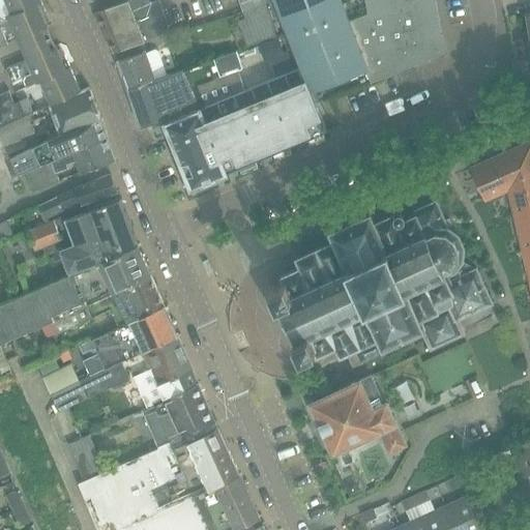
[(8,16),(41,1),(40,0),(5,0),(12,13),(8,16)]
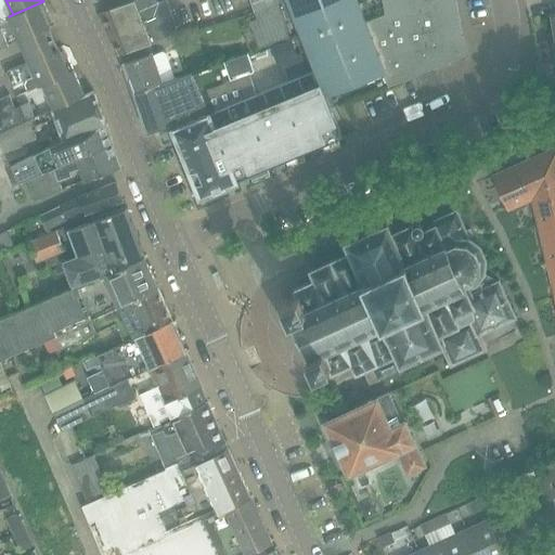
[(136,0),(102,12),(111,33),(171,13),(167,0),(158,3),(156,0),(136,0)]
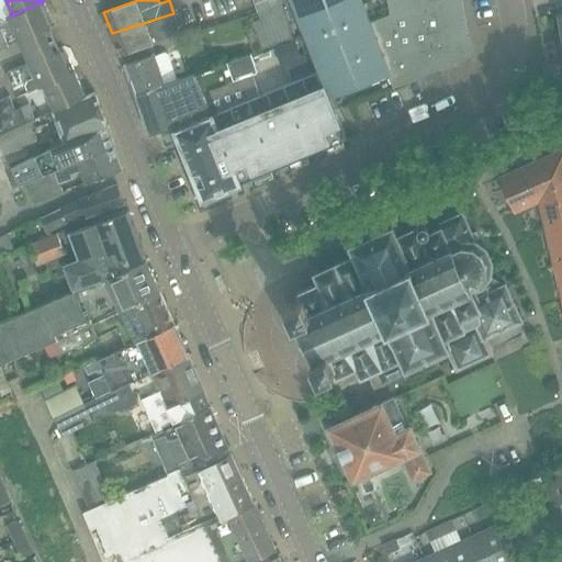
[(253,0),(258,13),(282,6),(282,4),(280,0),(253,0)]
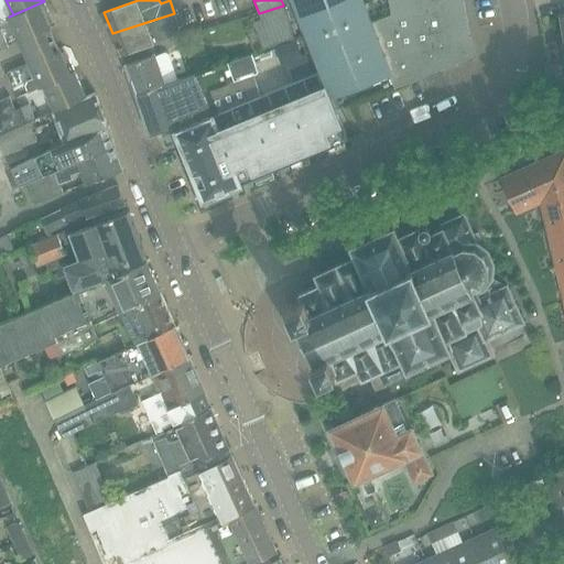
[(463,0),(290,0),(325,89),(328,88),(337,109),(353,104),(423,75),(440,68),(470,56),(473,55),(463,0)]
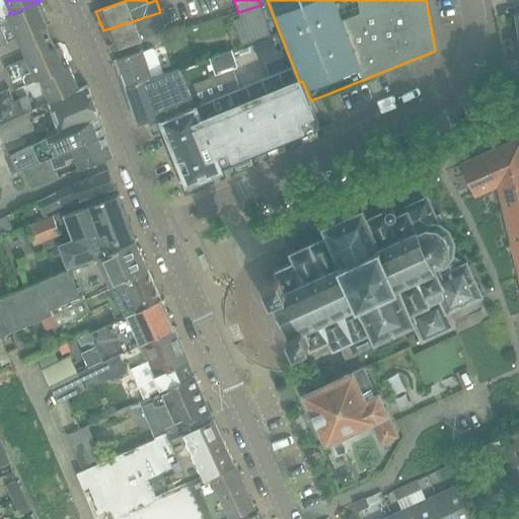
[(18,39),(22,48),(51,35),(47,25),(43,17),(47,15),(41,1),(8,15),(18,39)]
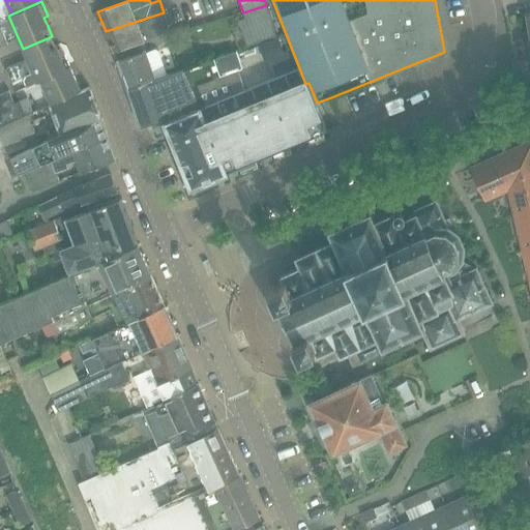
[(266,5),(243,12),(242,12),(245,20),(239,23),(249,49),(278,37),(266,5)]
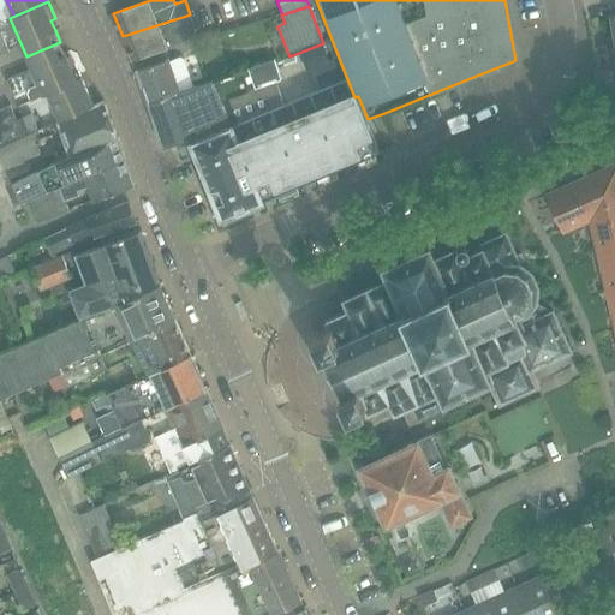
[(198,37),(190,15),(123,36),(132,60),(135,59),(198,37)]
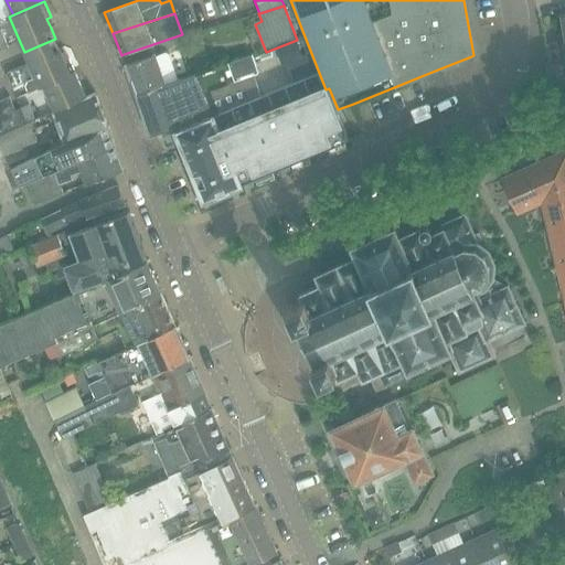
[(64,57),(60,49),(55,39),(24,52),(29,62),(40,87),(75,72),(68,56),(64,57)]
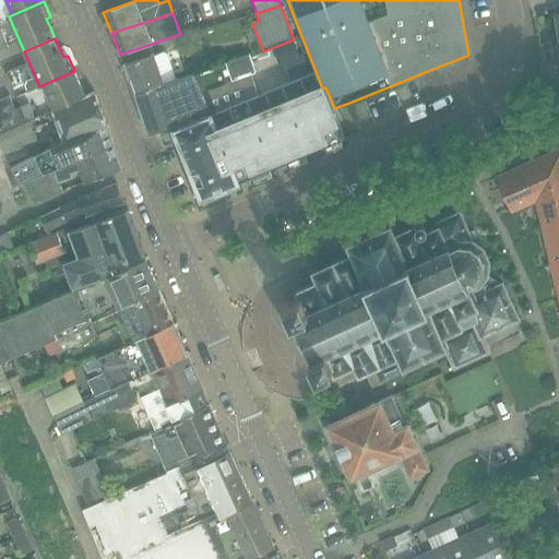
[(125,63),(135,94),(164,84),(164,85),(177,81),(167,54),(165,52),(154,57),(153,54),(125,63)]
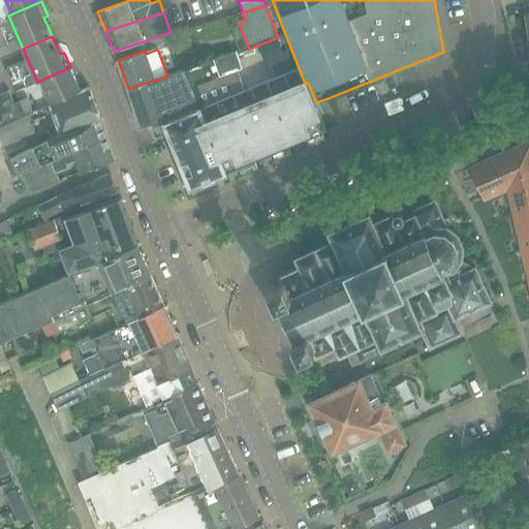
[(155,80),(128,89),(141,127),(173,114),(173,113),(196,102),(199,109),(218,101),(235,94),(244,90),(237,70),(242,69),(235,52),(167,76),(155,81),(155,80)]
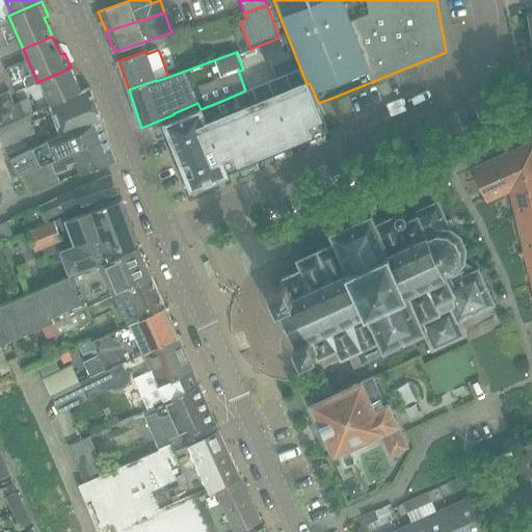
[(42,81),(52,103),(81,91),(71,68),(37,82),(38,83),(42,81)]
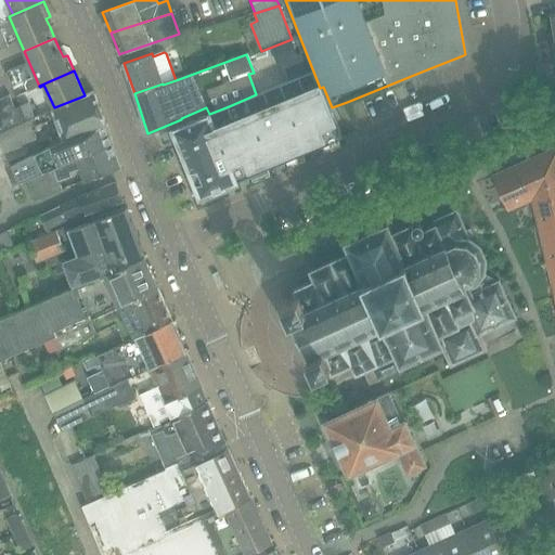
[(209,114),(172,129),(201,198),(239,182),(237,180),(245,177),(273,165),(281,162),(308,151),(315,147),(344,137),(332,107),(323,87),(320,88),(304,95),(296,79),(281,85),(288,101),(271,108),(265,91),(256,94),(246,99),(253,116),(235,123),(229,106),(209,114)]
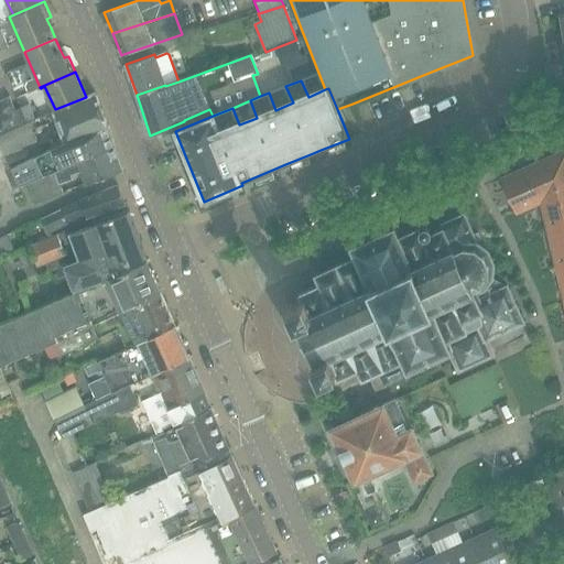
[(52,110),(63,140),(109,127),(96,93),(86,97),(55,109),(52,110)]
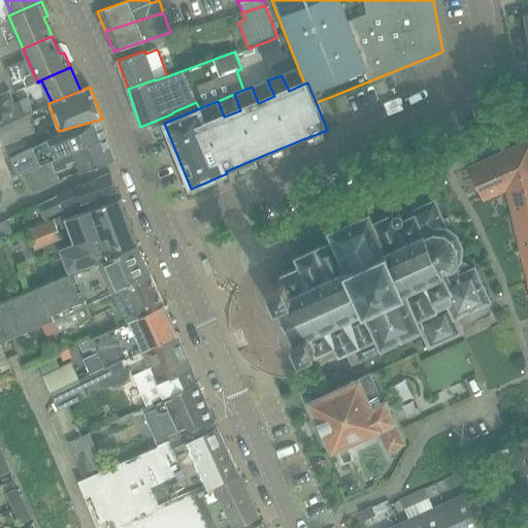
[(9,90),(0,94),(0,104),(8,122),(25,114),(20,101),(14,103),(9,90)]
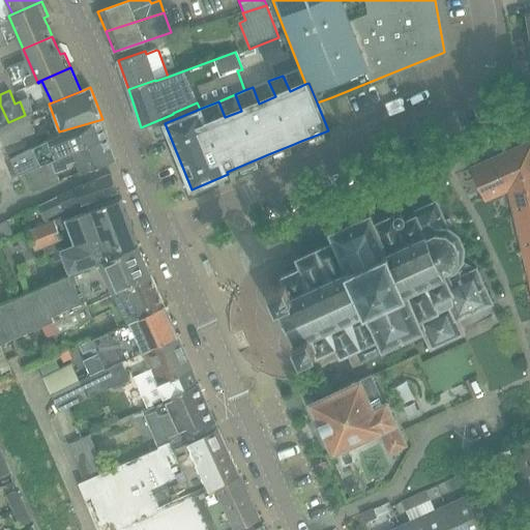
[(20,101),(25,115),(33,112),(28,97),(20,101)]
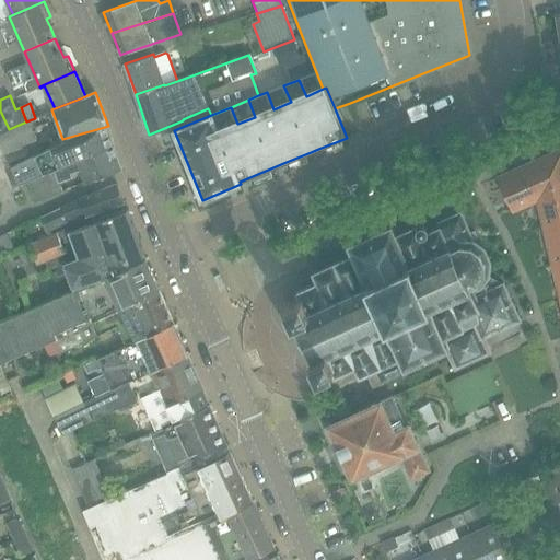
[(0,132),(0,153),(35,138),(26,121),(9,129),(0,132)]
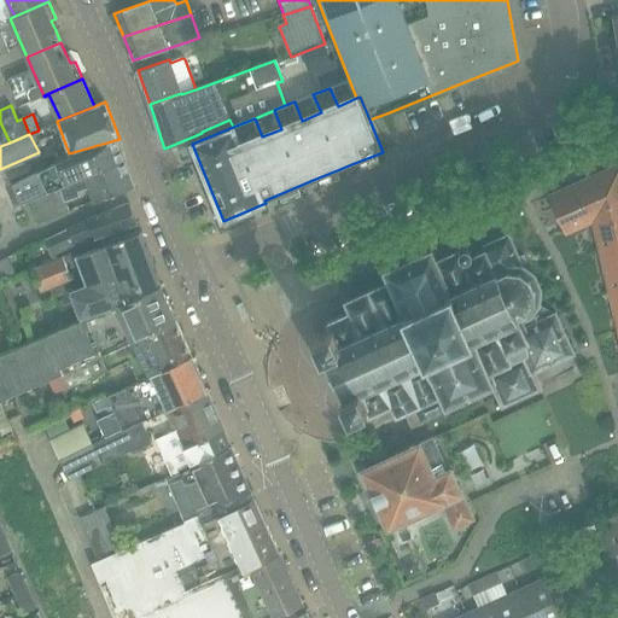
[(29,199),(40,194),(104,168),(126,159),(118,139),(69,153),(11,182),(21,203),(29,199)]
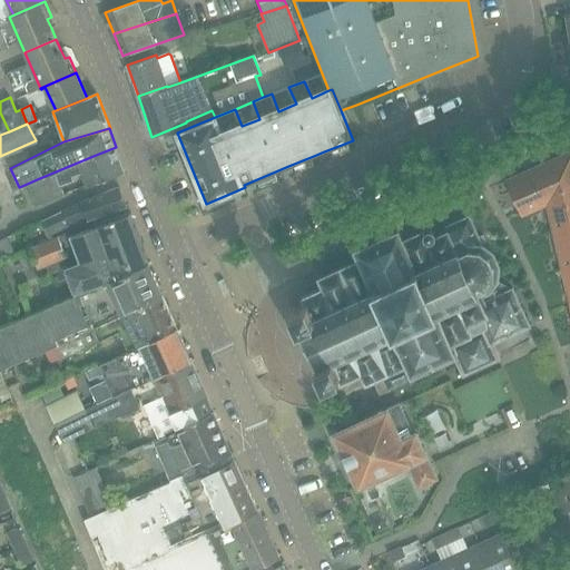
[(125,173),(116,147),(96,155),(37,179),(46,200),(56,197),(52,188),(75,180),(72,176),(82,173),(87,186),(125,173)]
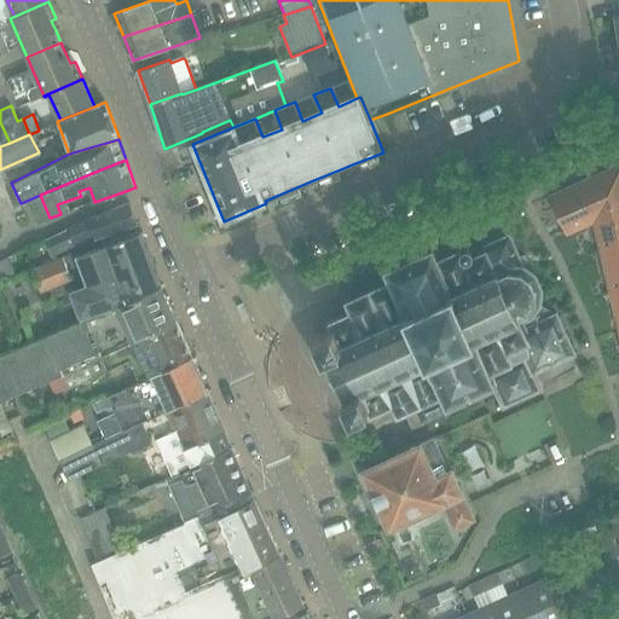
[(618,166),(590,179),(591,181),(607,217),(618,210),(618,166)]
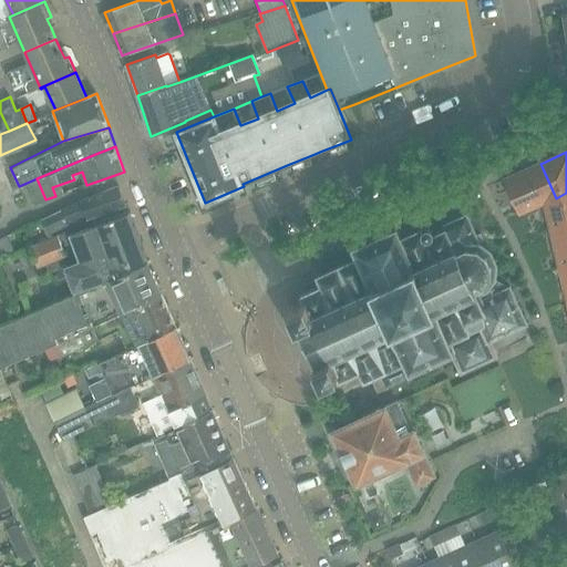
[(519,215),(546,203),(556,198),(542,166),(537,168),(536,166),(504,181),(519,215)]
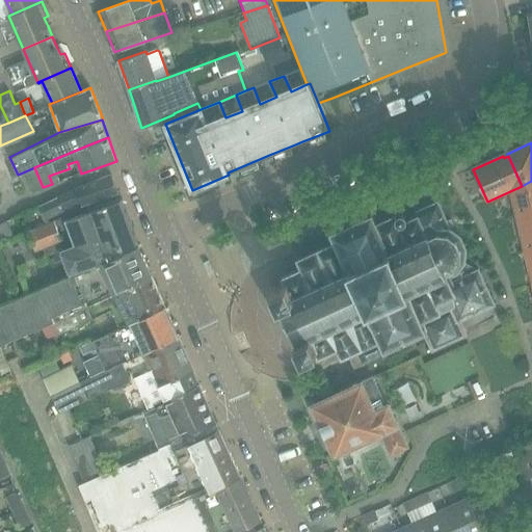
[(43,187),(34,167),(25,171),(32,190),(43,187)]
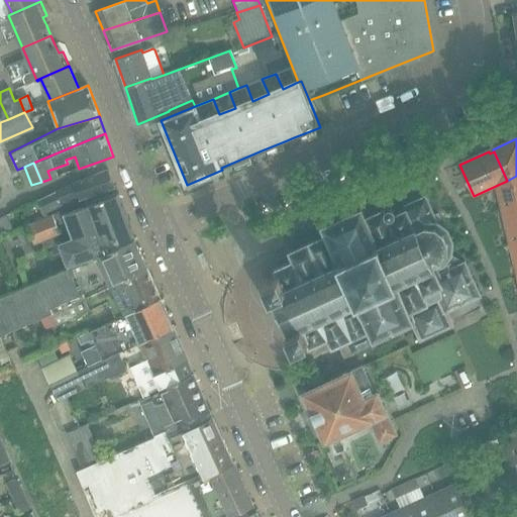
[(108,170),(89,177),(37,201),(43,214),(62,205),(61,202),(77,195),(79,200),(115,187),(108,170)]
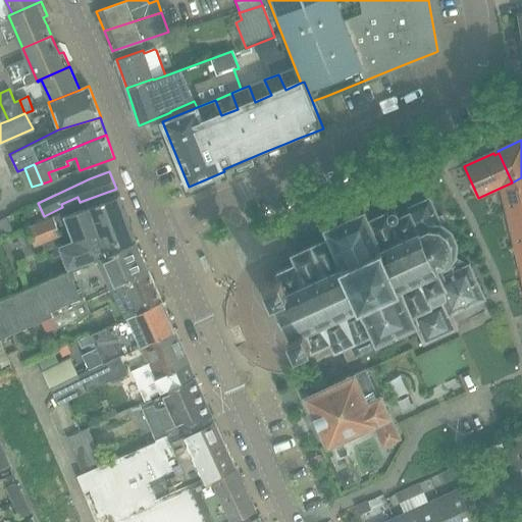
[(521,177),(512,183),(503,187),(507,202),(505,202),(509,217),(510,216),(521,213),(521,177)]
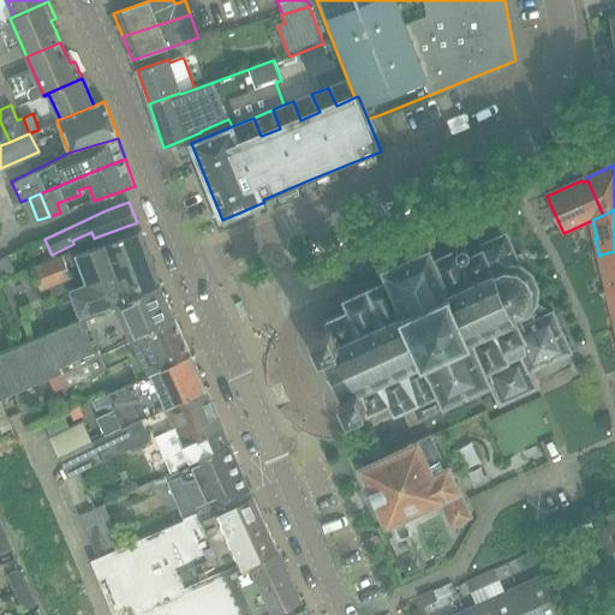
[(160,284),(151,262),(139,232),(77,255),(88,285),(71,292),(82,318),(160,284)]
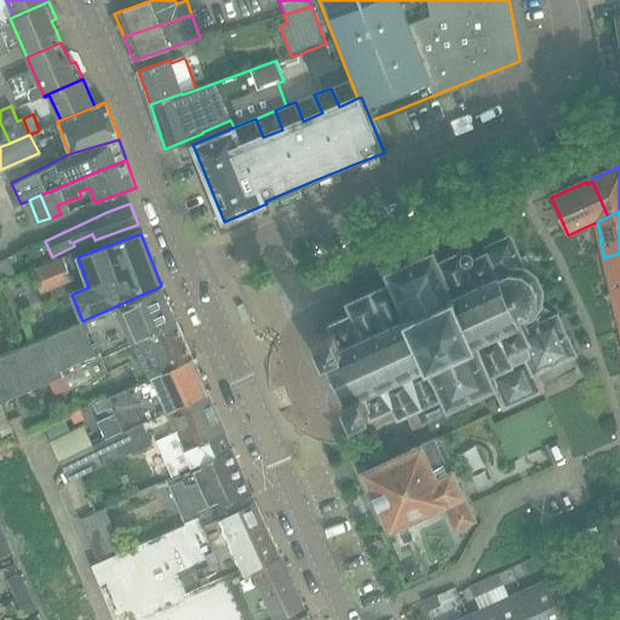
[(412,428),(413,430),(453,412),(452,411),(449,407),(452,406),(451,406),(492,386),(493,388),(494,386),(504,407),(504,409),(506,408),(541,391),(541,392),(544,391),(543,389),(535,374),(537,374),(537,373),(574,356),(575,356),(577,355),(558,314),(556,315),(541,306),(544,290),(537,276),(524,268),(524,267),(529,264),(526,256),(521,258),(510,235),(484,247),(487,251),(484,252),(486,253),(472,258),(474,256),(472,254),(471,251),(469,251),(466,251),(464,252),(463,253),(461,250),(458,251),(459,252),(440,260),(434,248),(386,270),(391,282),(348,302),(352,313),(329,322),(332,329),(316,337),(325,356),(328,355),(346,396),(343,397),(352,417),(368,409),(372,417),(395,406),(399,415),(406,412),(412,426),(412,428)]
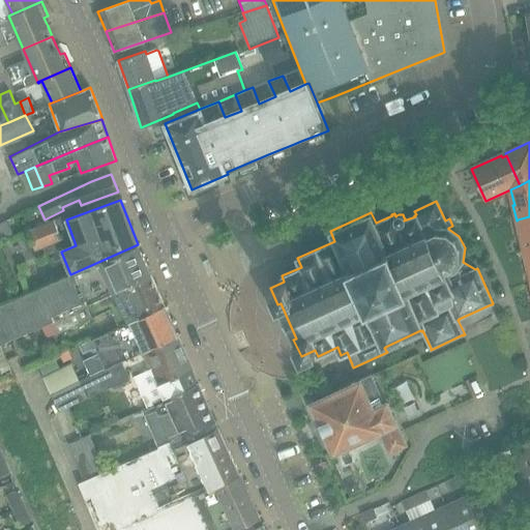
[(529,216),(518,219),(522,237),(521,238),(524,253),(526,253),(529,251),(529,216)]
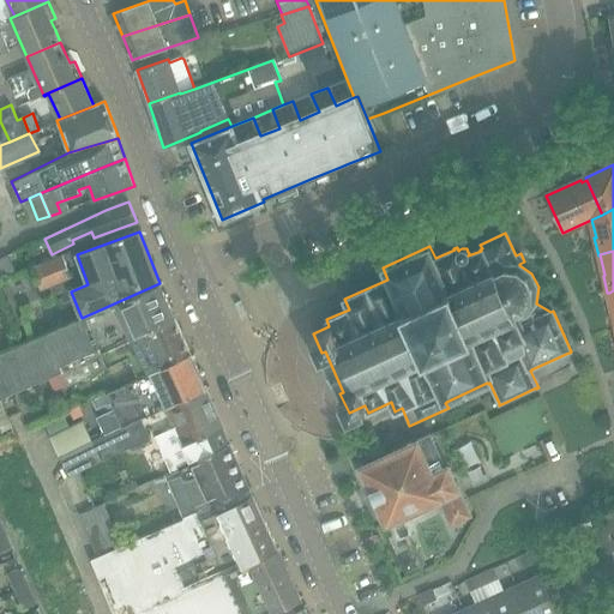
[(0,256),(0,274),(16,268),(7,253),(0,256)]
